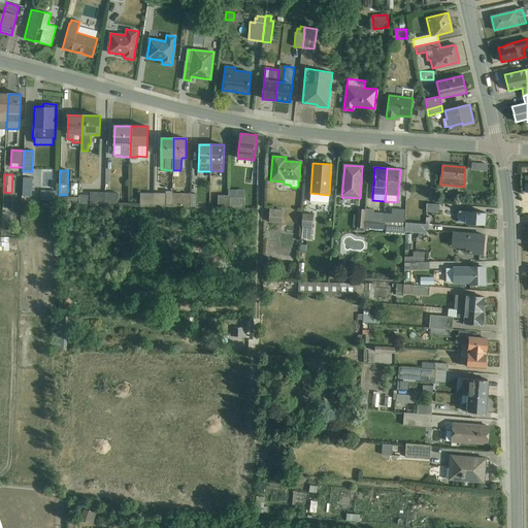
[(33,179),(23,178),(23,196),(32,196),(33,179)]
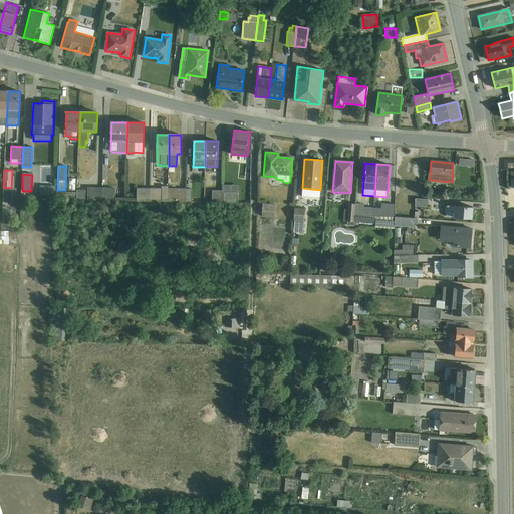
[(102,188),(87,187),(87,199),(101,200),(102,188)]
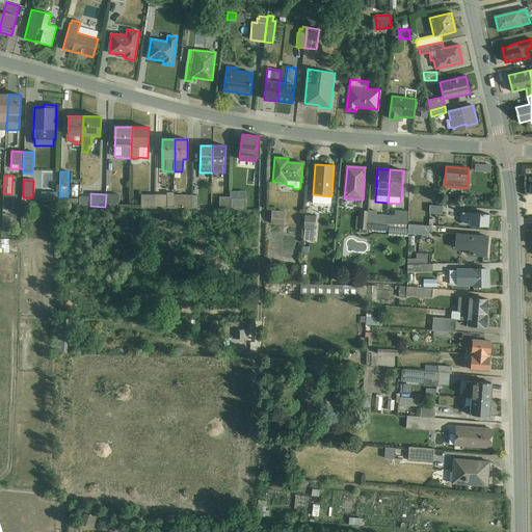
[(167,195),(155,195),(154,208),(174,208),(174,195),(174,193),(167,193),(167,195)]
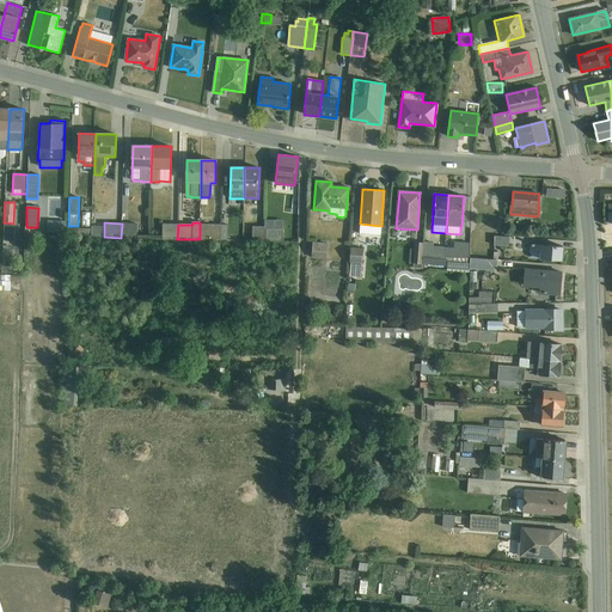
[(138,224),(122,224),(121,238),(136,238),(138,224)]
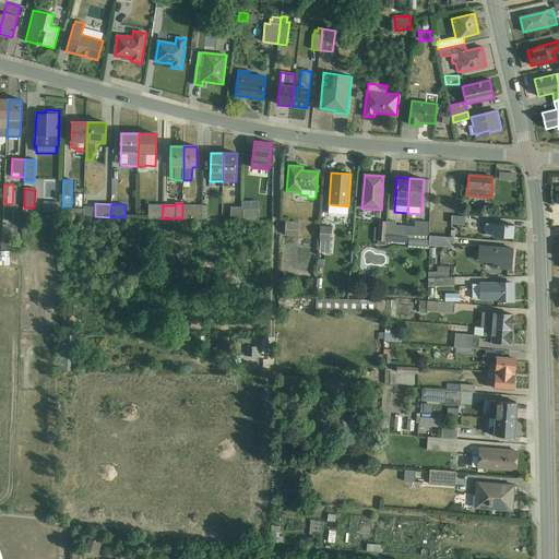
[(163,205),(149,204),(149,218),(162,218),(163,205)]
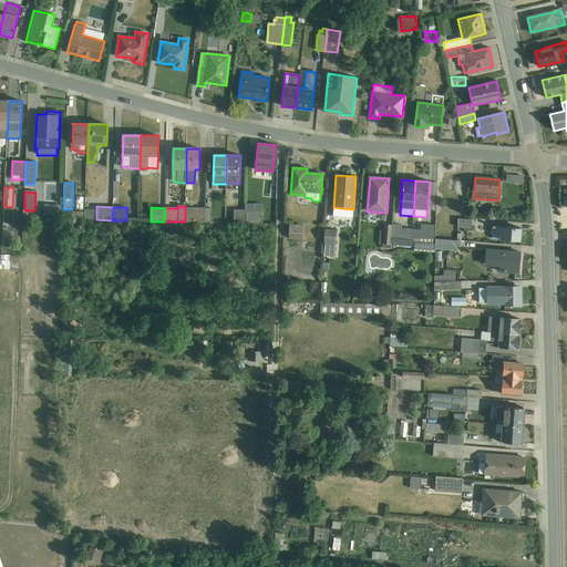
[(205,208),(185,208),(185,222),(205,223),(205,208)]
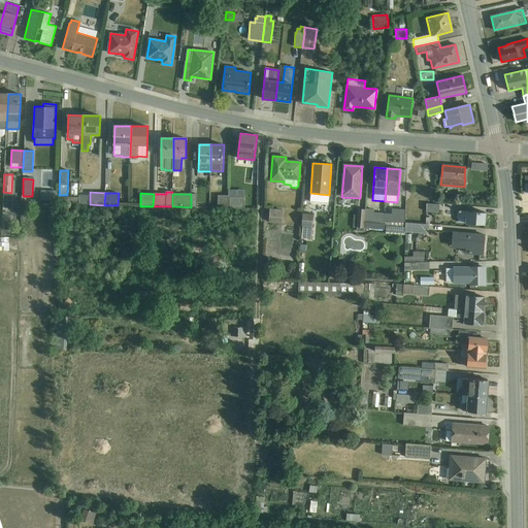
[(228,196),(218,196),(218,208),(228,208),(228,197),(228,196)]
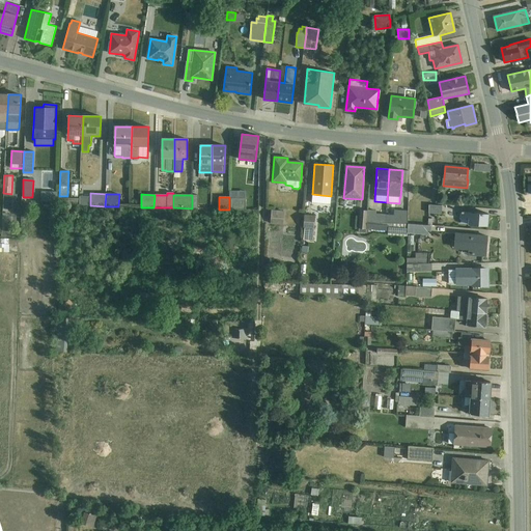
[(245,199),(229,198),(229,210),(246,210),(245,199)]
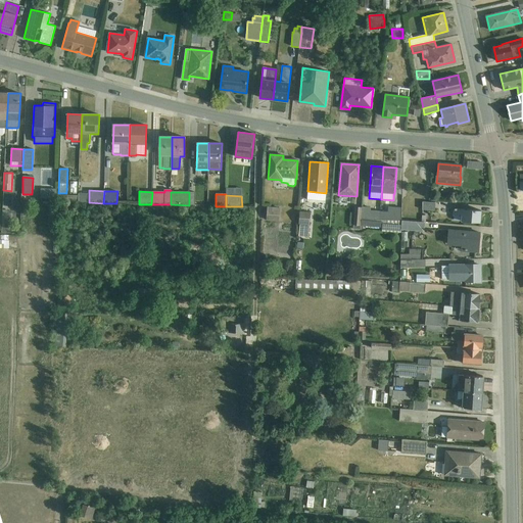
[(435,203),(422,202),(422,210),(435,210),(435,203)]
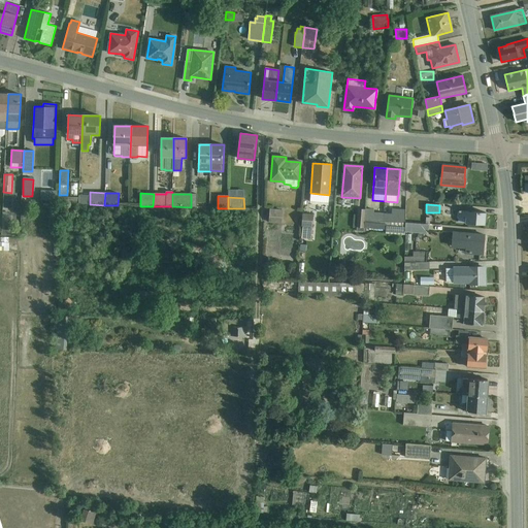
[(405,223),(384,222),(364,222),(366,209),(358,208),(357,231),(365,232),(365,228),(386,230),(385,234),(405,235),(405,232),(405,223)]
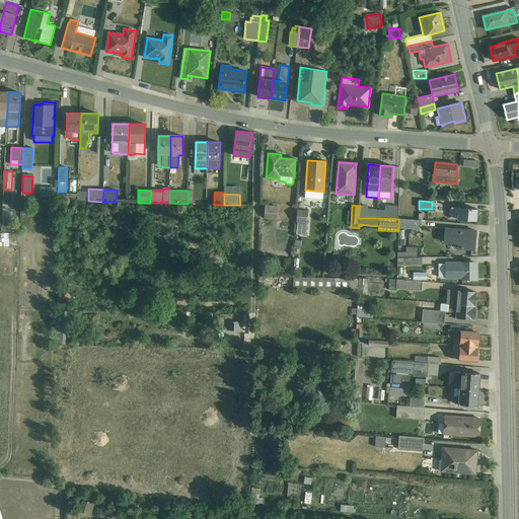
[(398,219),(398,206),(385,205),(385,210),(377,210),(377,218),(398,219)]
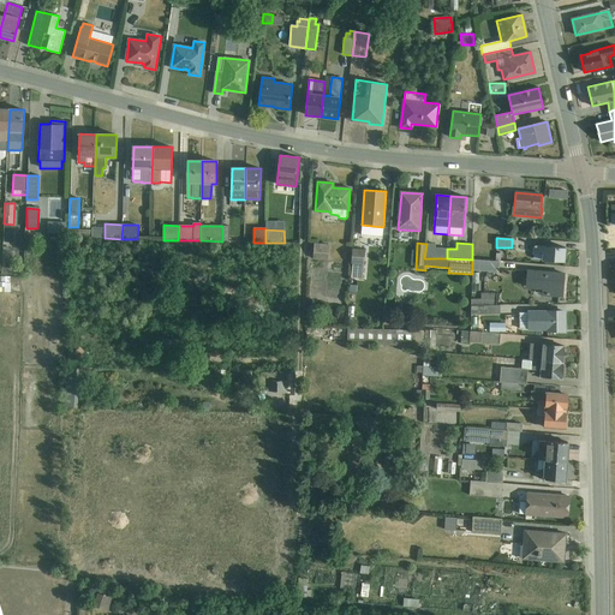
[(328,260),(329,245),(315,244),(314,258),(328,260)]
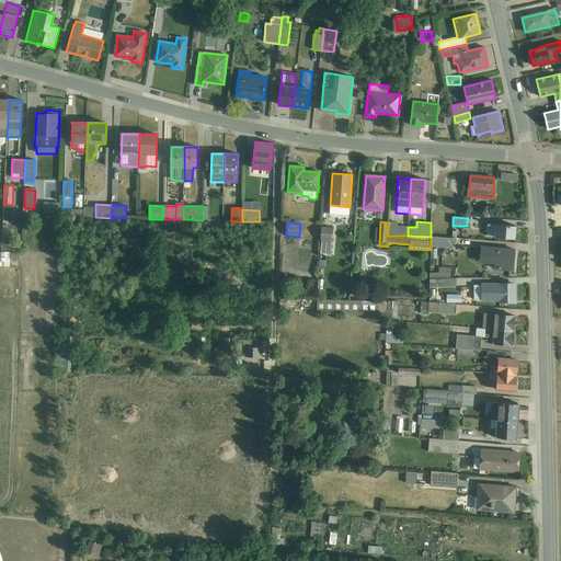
[(398,222),(389,222),(387,236),(408,236),(408,227),(398,226),(398,222)]
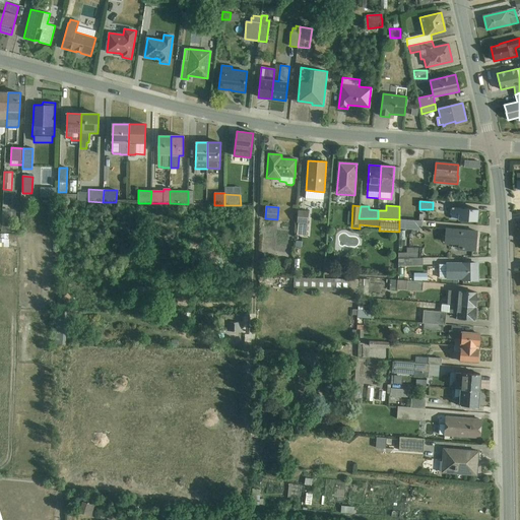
[(478,209),(451,207),(451,214),(451,218),(477,221),(478,209)]
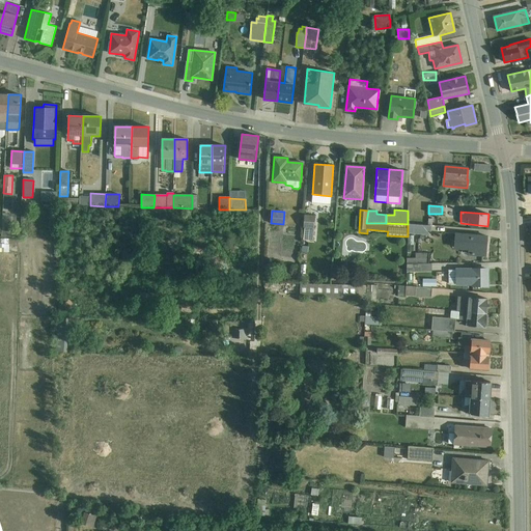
[(314,228),(315,216),(305,215),(304,227),(314,228)]
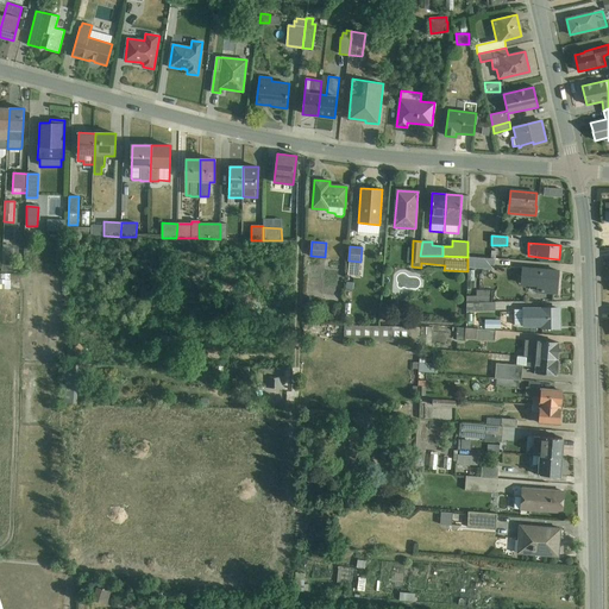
[(495,259),(468,257),(468,268),(494,270),(495,259)]
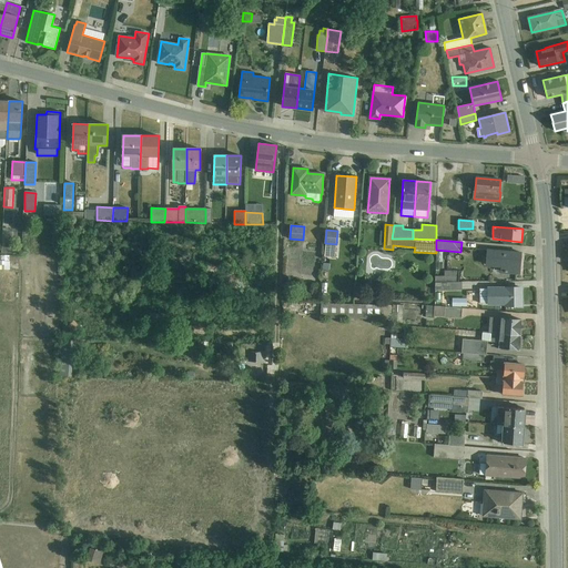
[(520,253),(486,251),(485,266),(500,267),(500,272),(519,273),(520,253)]
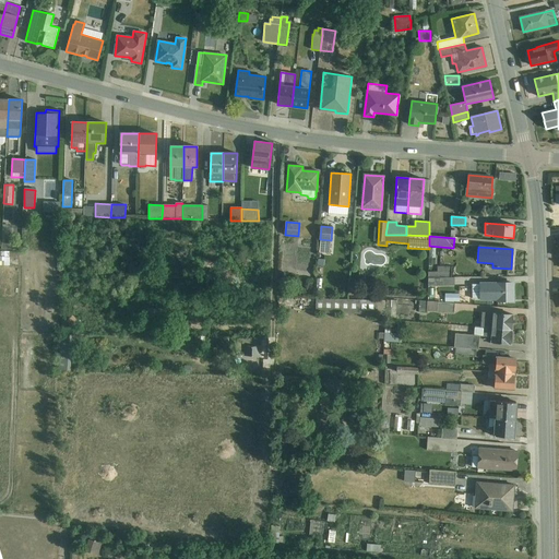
[(0,249),(0,264),(10,265),(10,258),(19,258),(19,251),(0,251),(0,249)]
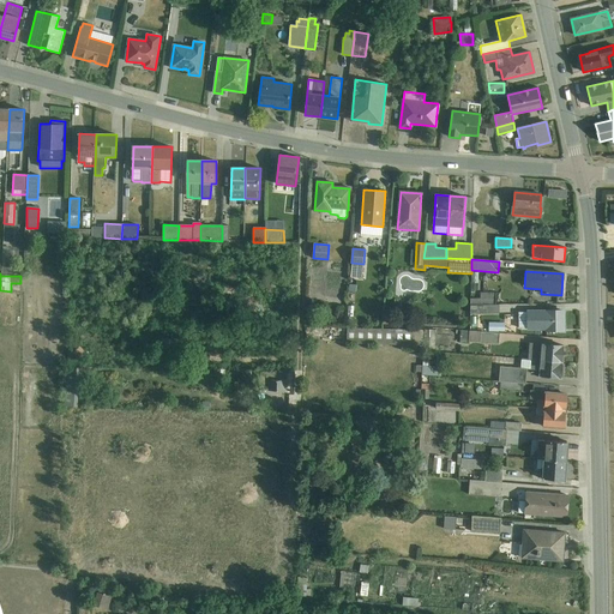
[(470,305),(495,305),(495,293),(480,293),(480,299),(470,299),(470,305)]
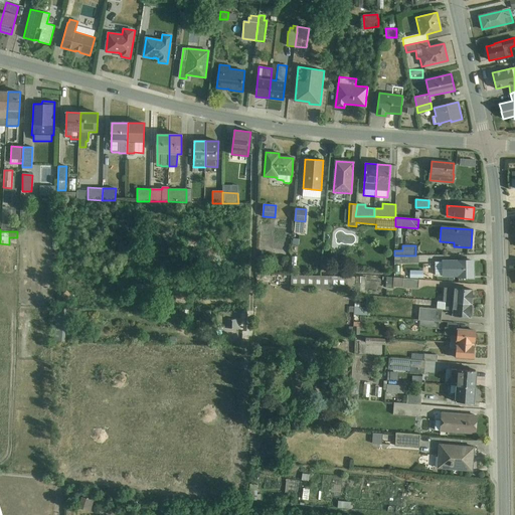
[(332,272),(343,273),(344,262),(333,261),(332,272)]
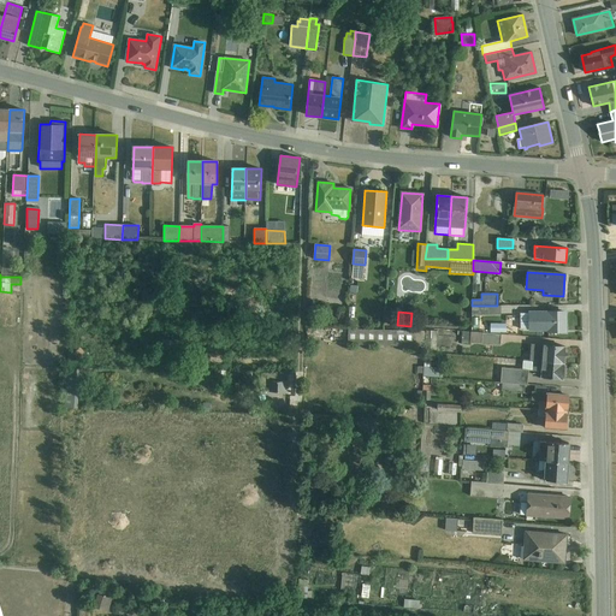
[(566,313),(520,313),(520,330),(528,330),(528,331),(548,331),(566,331),(566,313)]
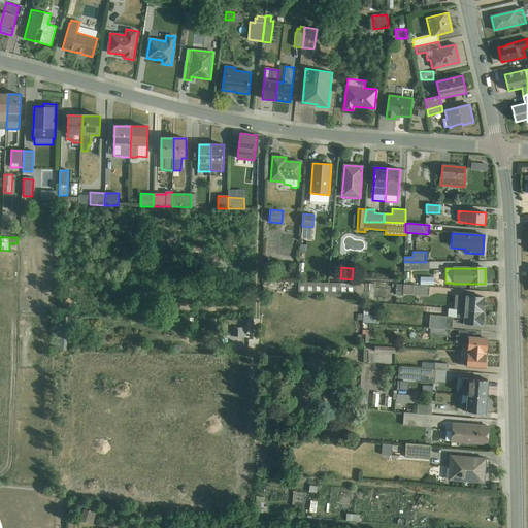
[(363,297),(364,284),(299,283),(299,295),(363,297)]
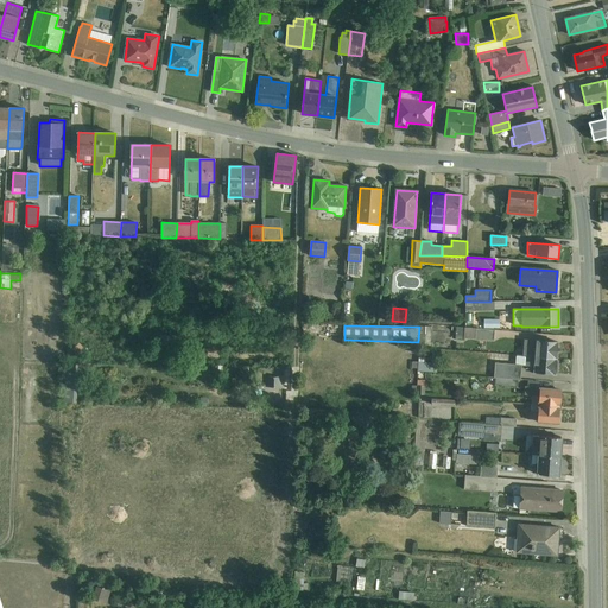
[(495,330),(451,325),(450,334),(456,334),(455,340),(464,341),(464,339),(494,341),(495,330)]
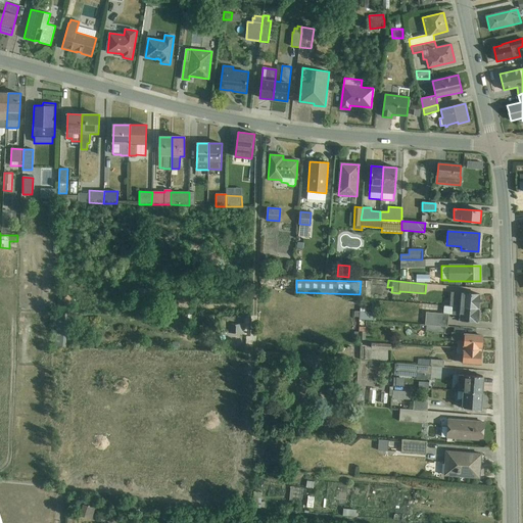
[(371,281),(362,281),(361,298),(371,298),(371,281)]
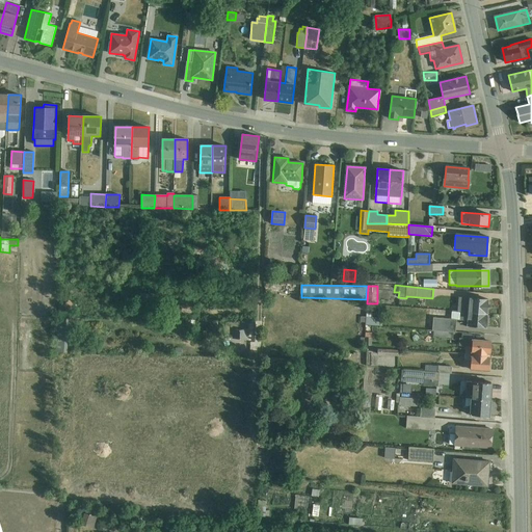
[(457,312),(487,314),(488,299),(458,297),(457,312)]
